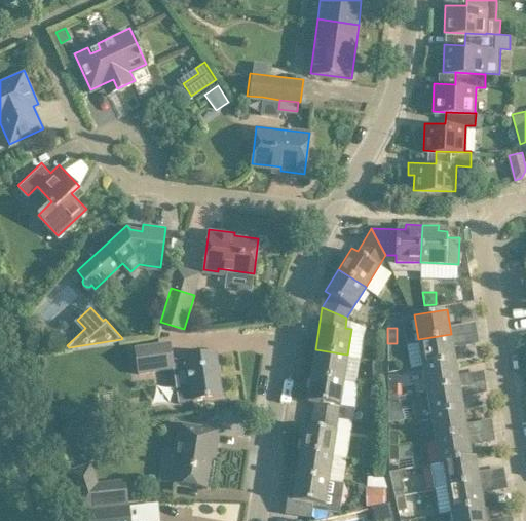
[(418,339),(422,364),(455,359),(451,334),(418,339)]
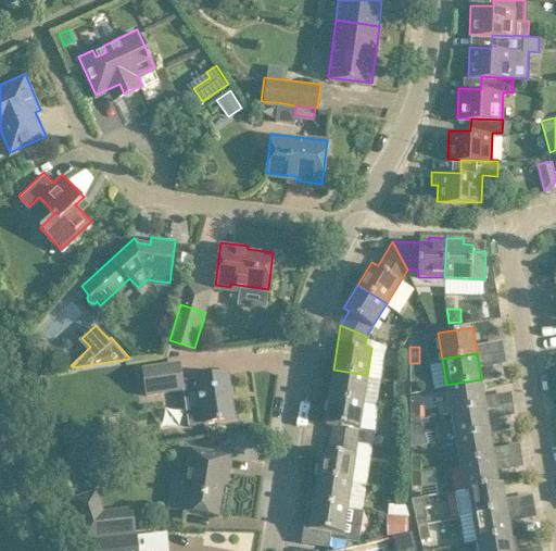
[(141,366),(146,391),(184,387),(180,361),(141,366)]
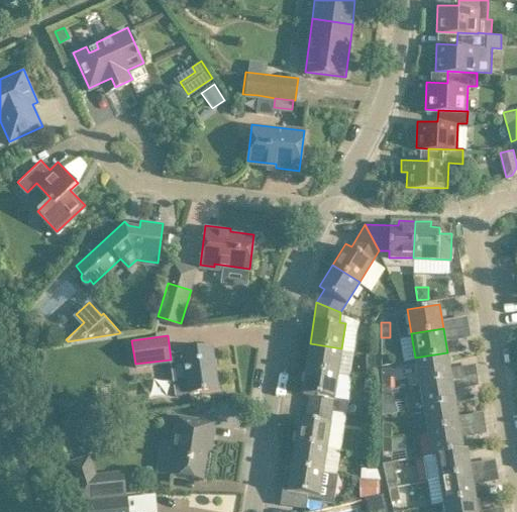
[(390,337),(381,337),(381,351),(390,351),(390,337)]
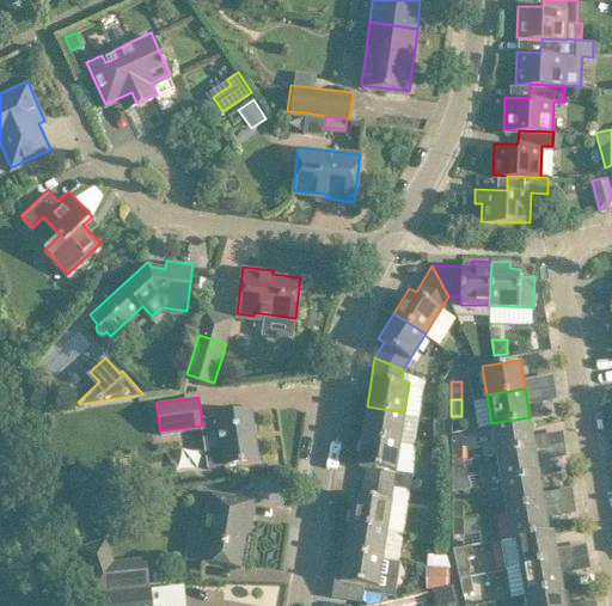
[(367,406),(362,435),(401,441),(404,412),(367,406)]
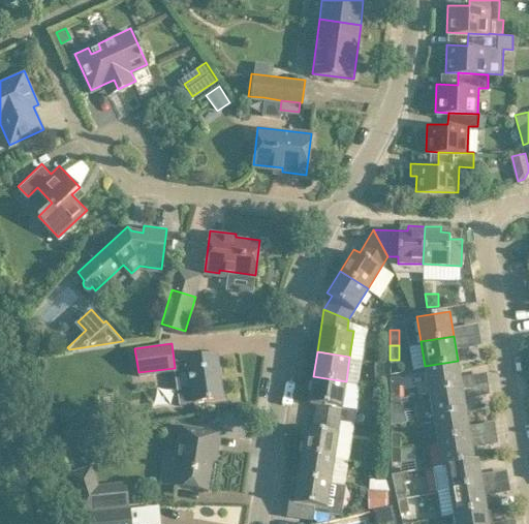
[(222,396),(216,352),(187,358),(193,400),(222,396)]
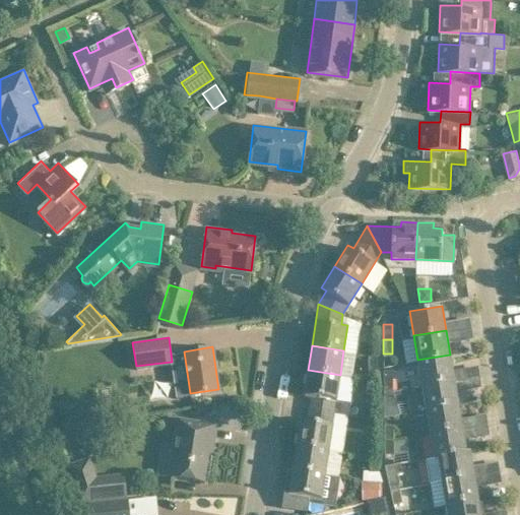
[(368,355),(369,369),(377,369),(377,353),(368,355)]
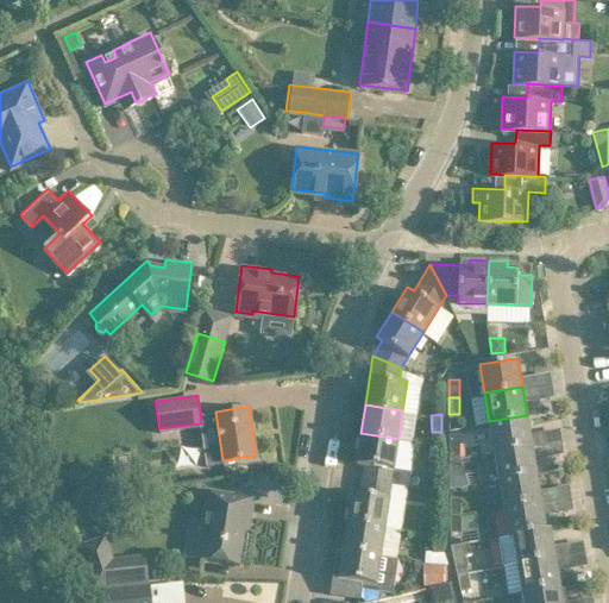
[(489,421),(494,450),(531,444),(527,415),(489,421)]
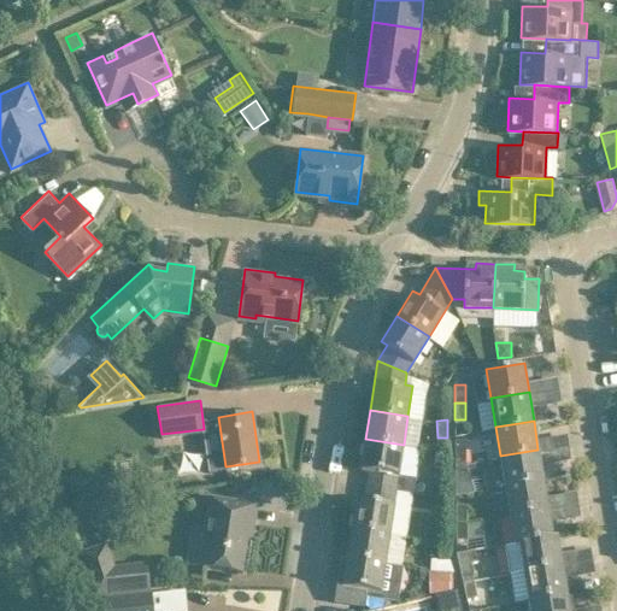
[(399,474),(404,445),(365,439),(362,468),(369,469),(366,483),(406,491),(413,492),(416,476),(399,474)]
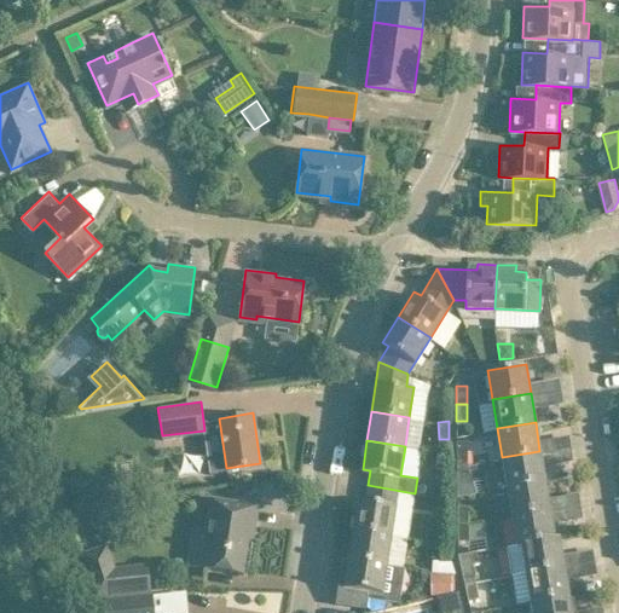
[(456,445),(457,462),(468,462),(467,445),(456,445)]
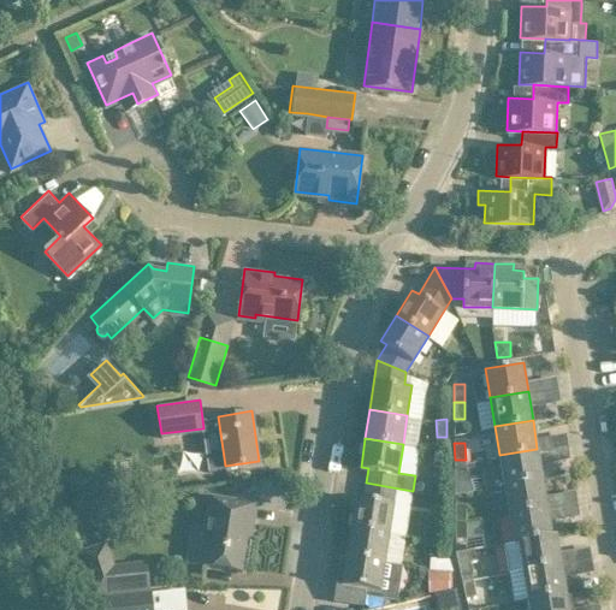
[(499,455),(504,484),(542,477),(537,449),(499,455)]
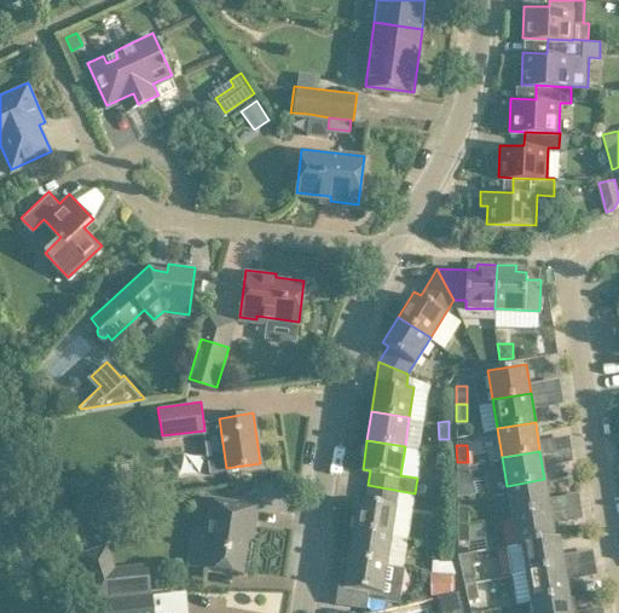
[(468,462),(457,462),(457,493),(476,491),(474,480),(468,480),(468,462)]
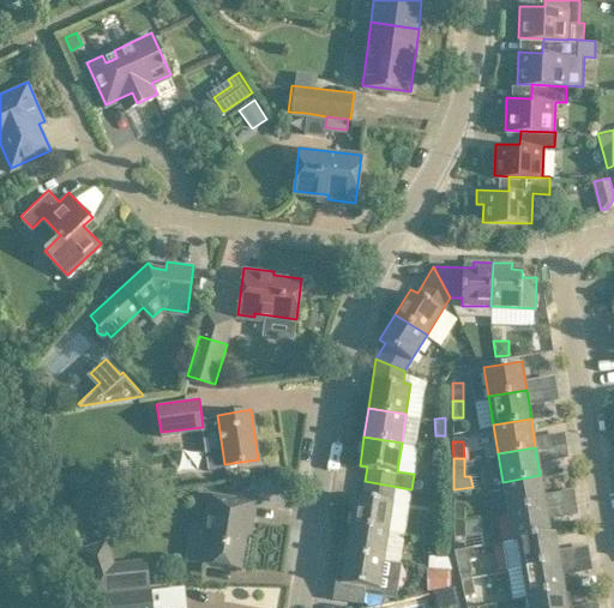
[(503,482),(507,510),(545,504),(540,475),(503,482)]
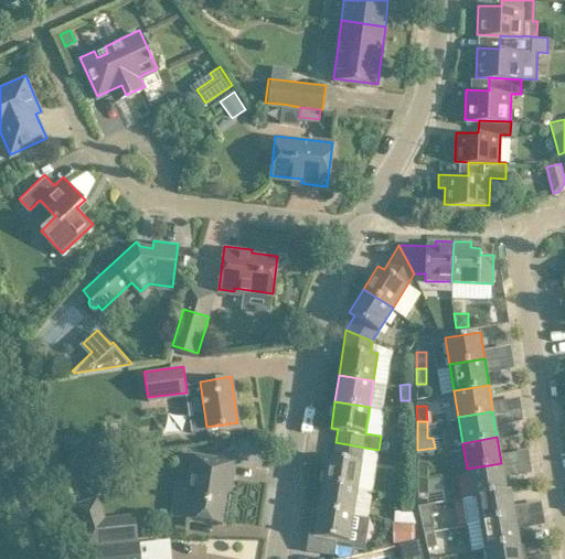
[(327,454),(322,482),(358,487),(362,455),(370,457),(372,449),(336,442),(333,455),(327,454)]
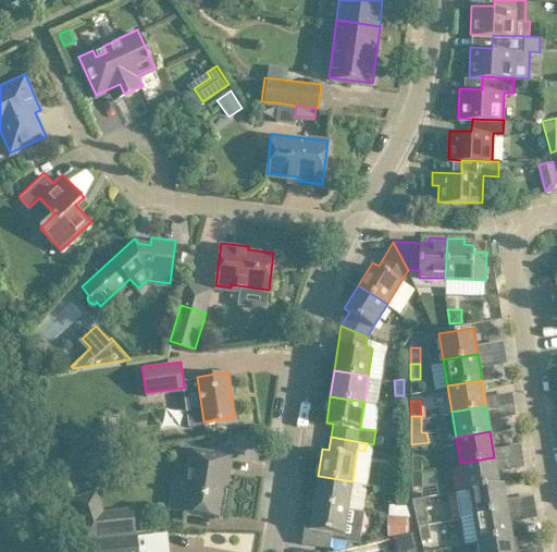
[(89,448),(61,452),(62,461),(90,456),(89,448)]
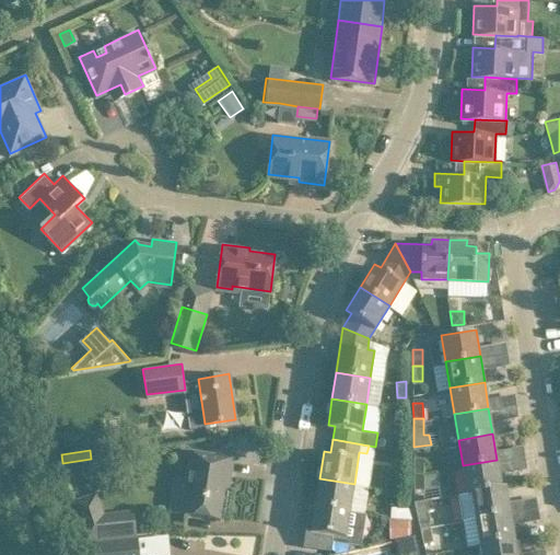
[(190,478),(185,511),(220,517),(225,486),(222,486),(228,457),(228,455),(191,450),(187,477),(190,478)]
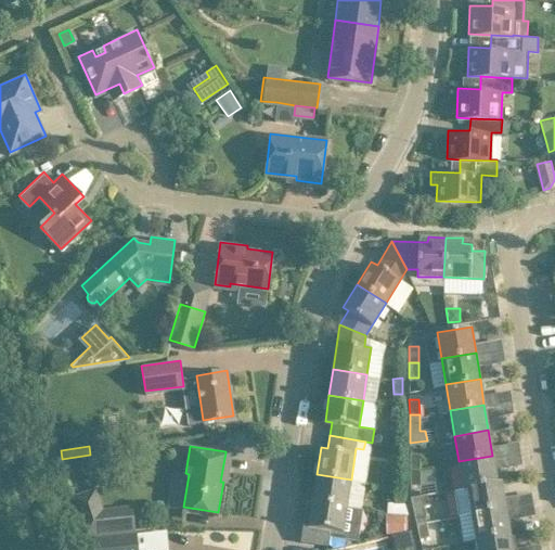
[(410,451),(411,468),(420,468),(420,451),(410,451)]
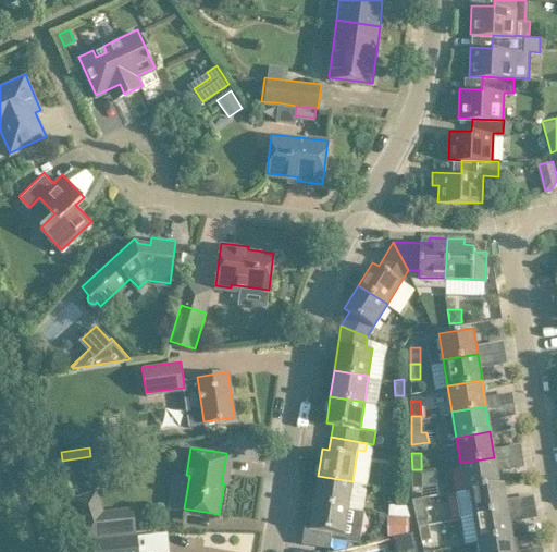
[(455,489),(455,491),(498,483),(498,482),(494,457),(460,463),(465,488),(455,489)]
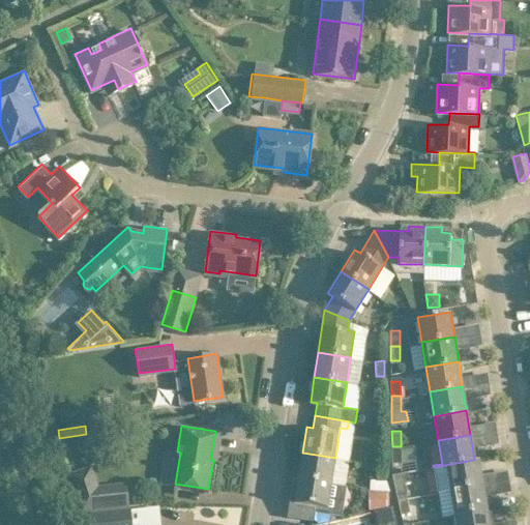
[(401,446),(392,446),(392,462),(402,462),(401,446)]
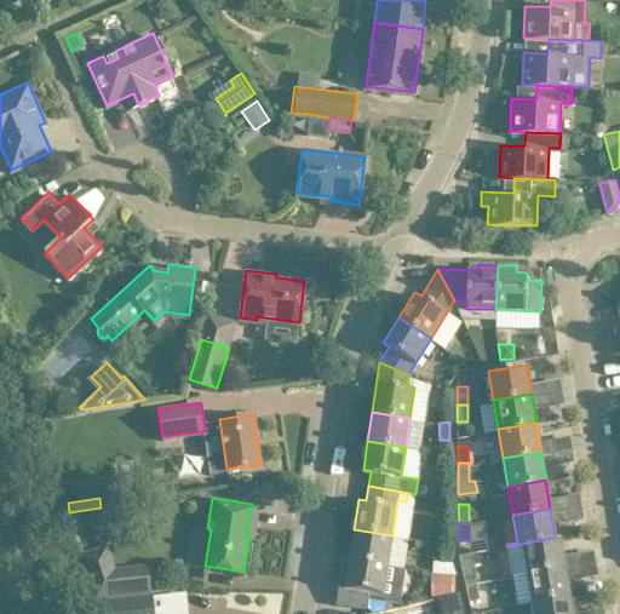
[(354,529),(350,558),(388,563),(392,535),(354,529)]
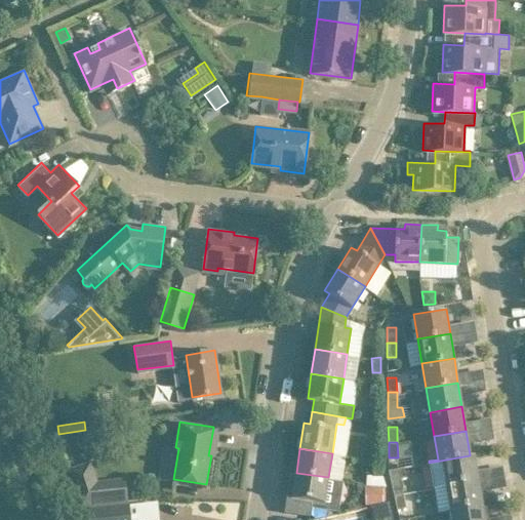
[(433,486),(446,484),(478,479),(474,454),(470,454),(470,455),(429,463),(433,486)]
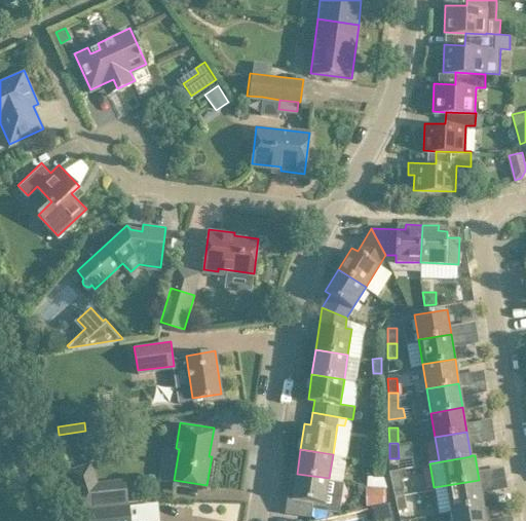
[(68,468),(82,506),(128,503),(126,477),(98,479),(90,459),(68,468)]
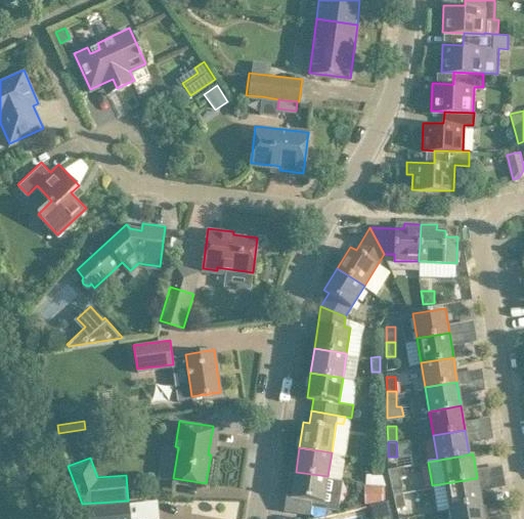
[(382,474),(382,459),(373,459),(373,474),(382,474)]
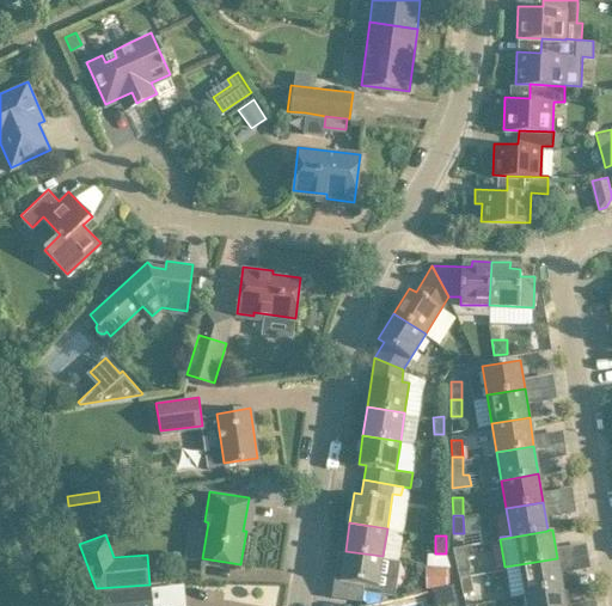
[(470,573),(466,556),(475,554),(472,542),(453,546),(459,575),(470,573)]
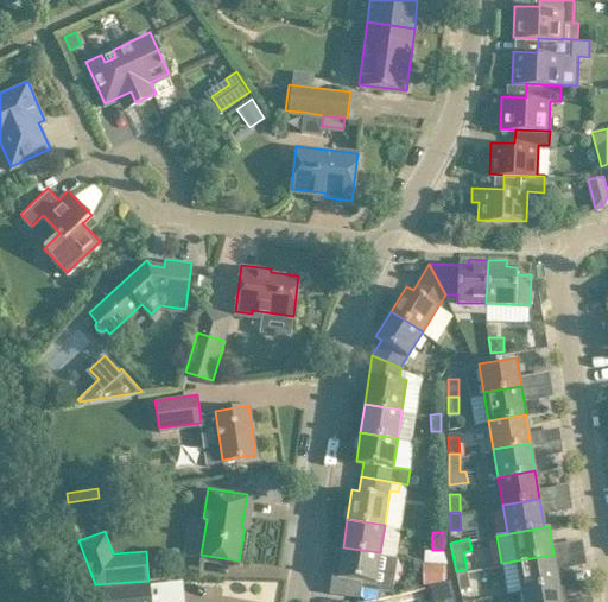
[(380,552),(343,547),(336,546),(333,564),(340,565),(339,575),(331,574),(329,589),(359,594),(361,580),(375,582),(380,552)]
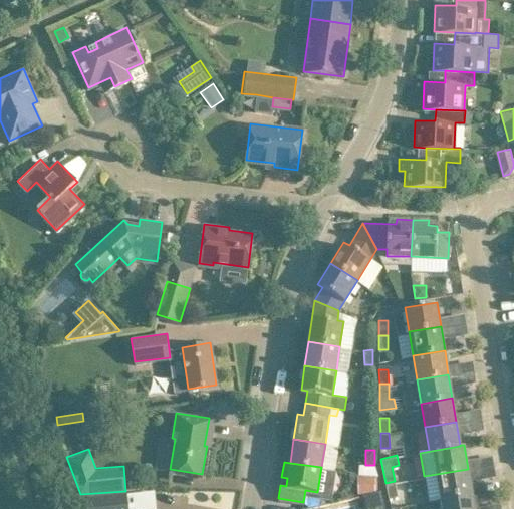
[(437,474),(441,498),(472,492),(468,469),(437,474)]
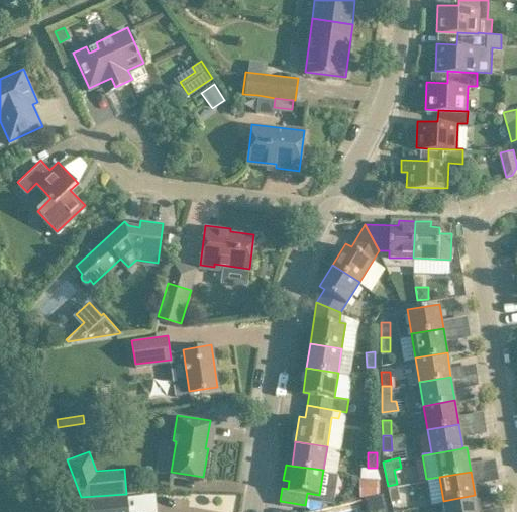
[(376,478),(359,478),(359,494),(376,494),(376,478)]
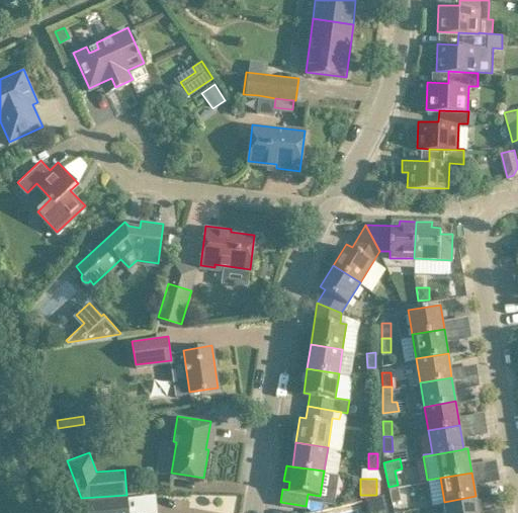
[(398,485),(389,487),(392,502),(401,500),(398,485)]
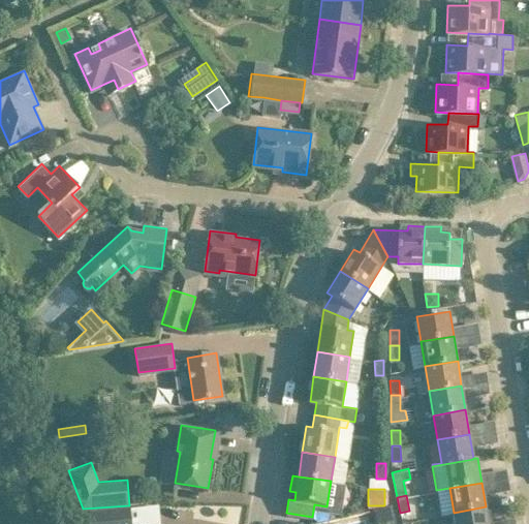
[(90,523),(131,523),(129,506),(89,511),(90,523)]
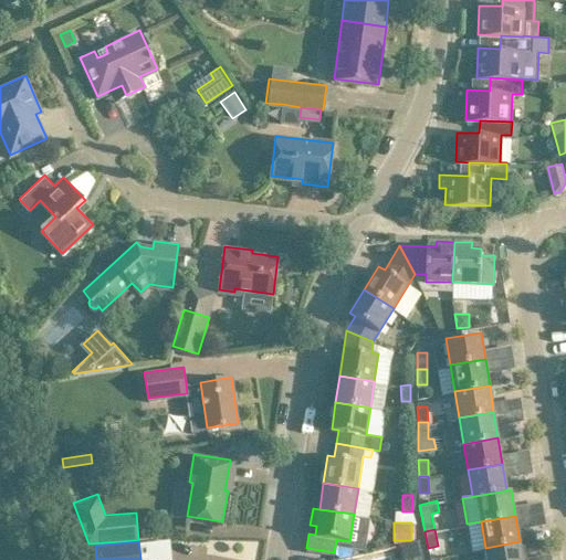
[(485,548),(486,559),(522,559),(520,541),(485,548)]
